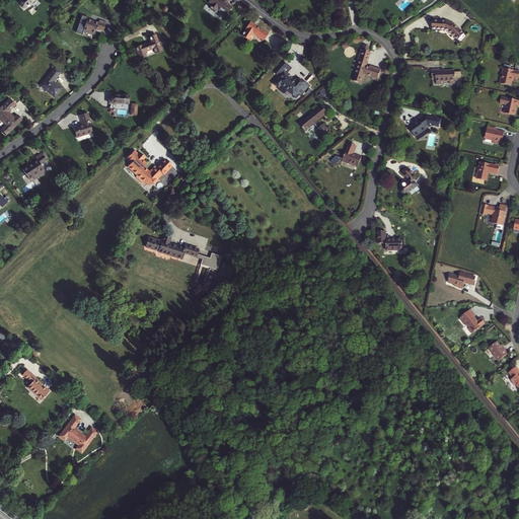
[(220,11),(225,15),(232,6),(223,0),(222,0),(221,0),(209,0),(208,2),(211,3),(208,6),(214,11),(216,8),(220,11)]
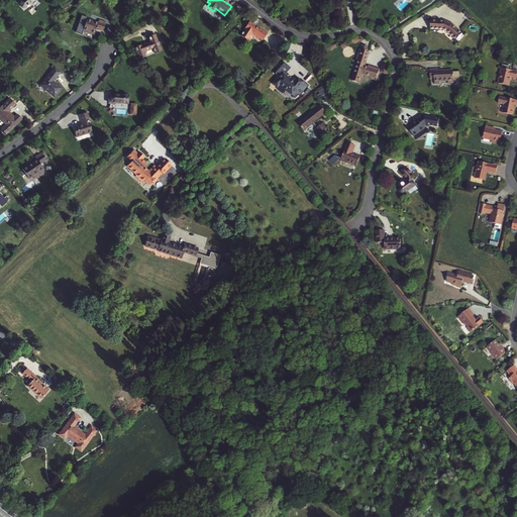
[(407,0),(405,0),(399,6),(402,10),(410,3),(407,0)]
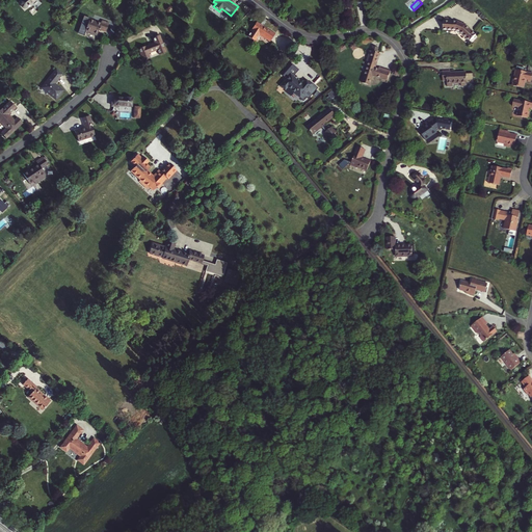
[(87,31),(97,23),(88,20),(85,30),(87,31)]
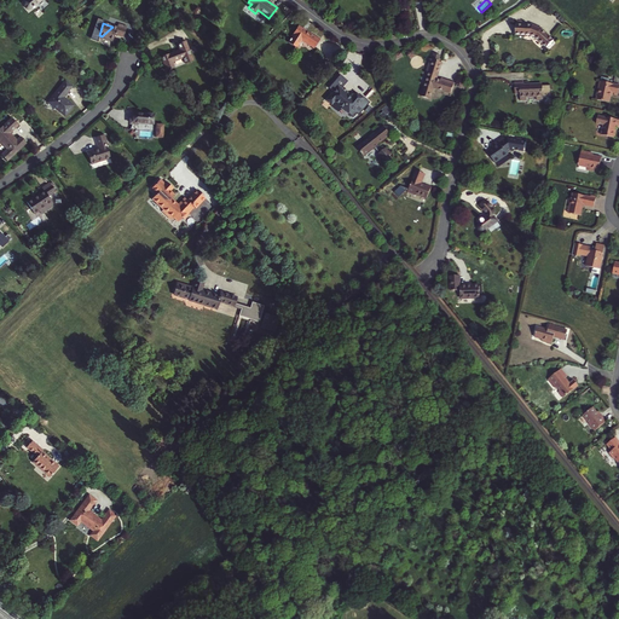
[(113,27),(102,36),(113,40),(115,34),(122,38),(127,27),(119,24),(116,28),(113,27)]
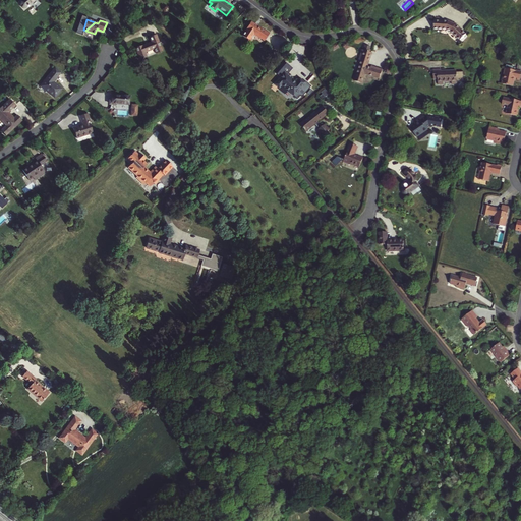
[(447,30),(450,32),(459,40),(465,34),(456,25),(456,24),(447,20),(447,21),(433,20),(433,29),(447,30)]
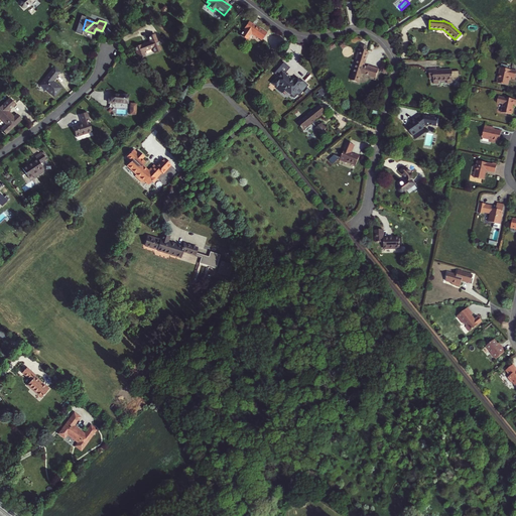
[(257,35),(256,37),(261,40),(266,32),(261,29),(260,29),(248,22),(245,26),(247,27),(241,36),(246,39),(251,32),(257,35)]
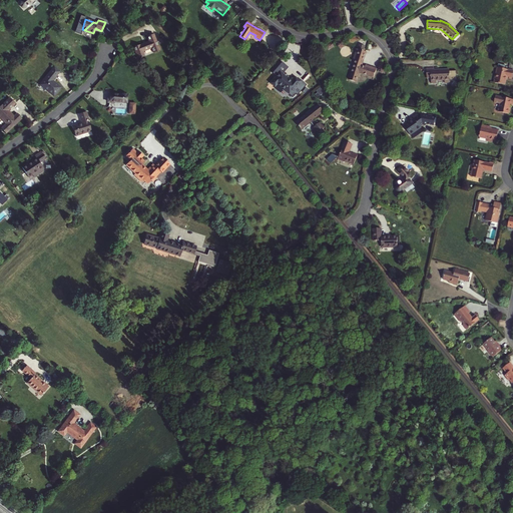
[(139,44),(133,47),(138,59),(144,57),(142,51),(151,48),(153,53),(159,50),(153,34),(146,36),(149,41),(139,45),(139,44)]
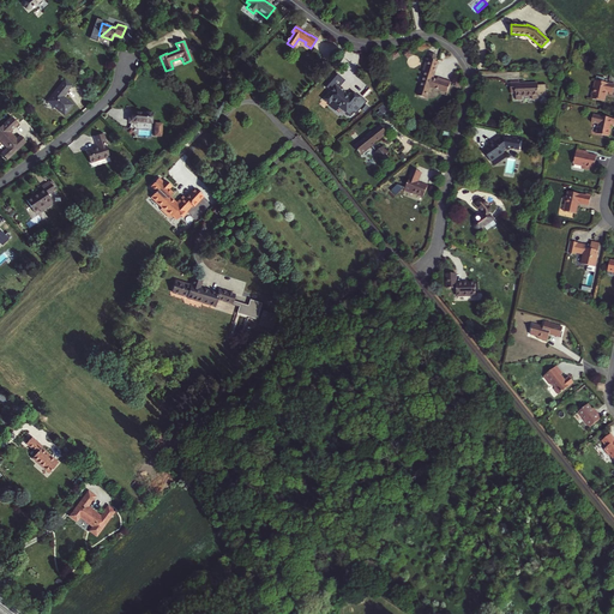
[(417,96),(427,98),(431,88),(446,92),(450,82),(437,78),(437,79),(432,78),(438,61),(435,60),(437,54),(431,53),(428,59),(427,58),(422,72),(425,72),(417,96)]
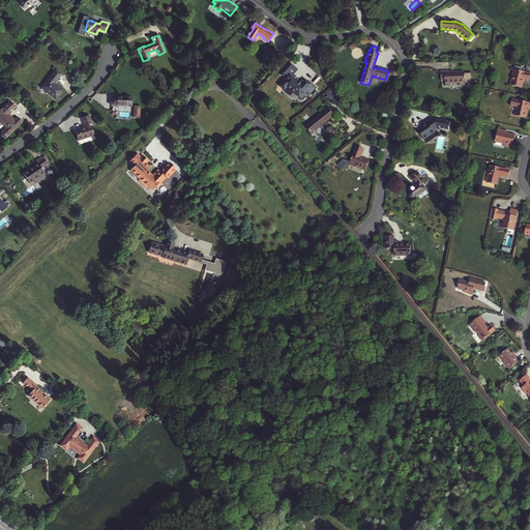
[(40,87),(55,99),(63,90),(54,83),(61,74),(56,68),(40,87)]
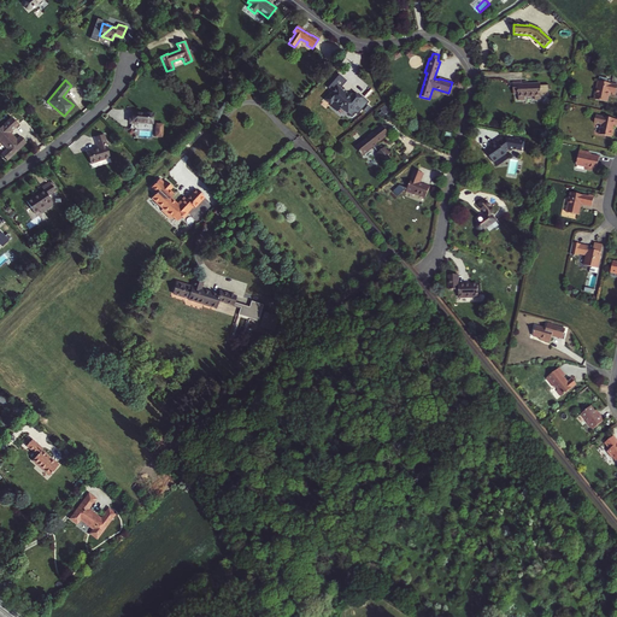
[(616,84),(598,81),(594,99),(607,103),(607,97),(609,92),(611,93),(612,93),(616,93),(616,86),(616,84)]
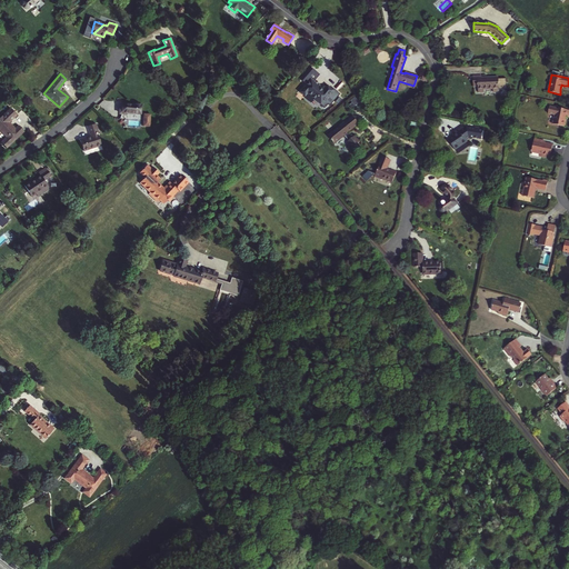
[(483,89),(493,89),(493,92),(499,92),(498,78),(482,78),(482,77),(473,77),(473,86),(478,86),(478,91),(483,92),(483,89)]
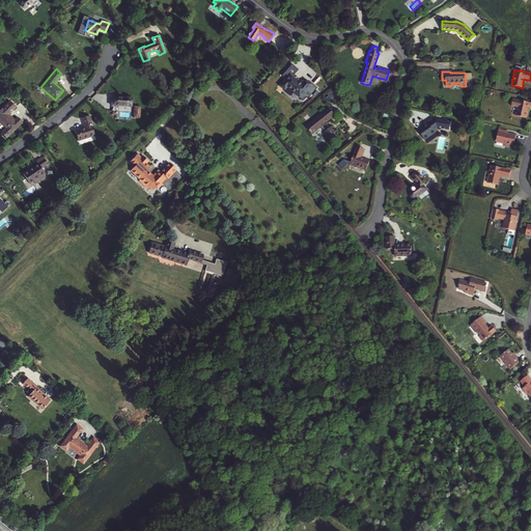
[(286,87),(299,98),(310,84),(305,80),(301,84),(289,75),(279,86),(284,90),(286,87)]
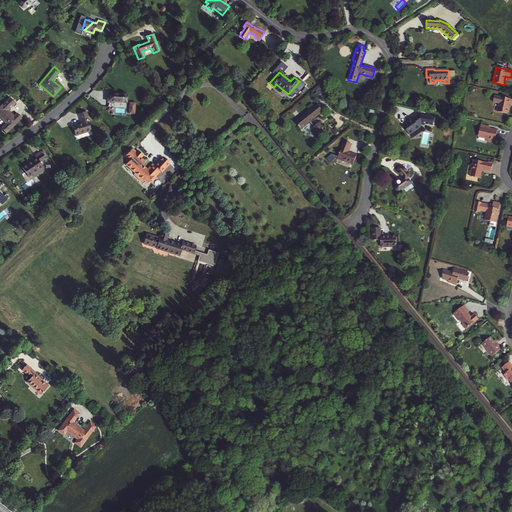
[(107,102),(114,103),(114,101),(126,102),(127,94),(109,93),(109,98),(107,98),(107,102)]
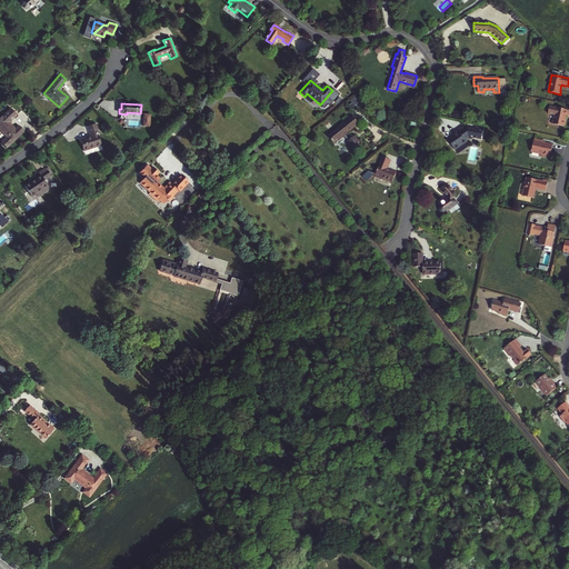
[(555,115),(552,123),(563,127),(566,118),(568,118),(568,113),(568,110),(549,107),(548,113),(555,115)]
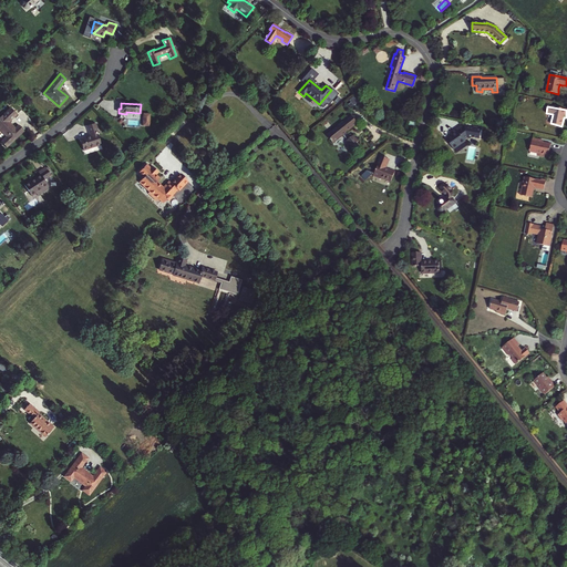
[(1,142),(7,147),(24,132),(19,125),(16,129),(9,122),(17,115),(10,109),(3,116),(2,115),(0,117),(0,130),(7,137),(1,142)]
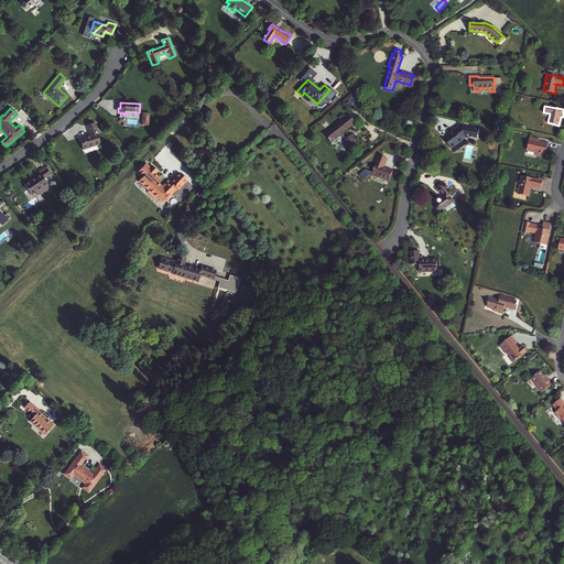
[(142,111),(141,125),(150,125),(150,112),(142,111)]
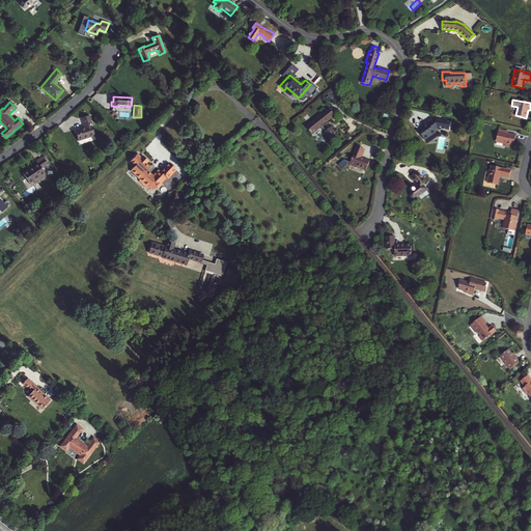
[(326,134),(329,138),(336,132),(331,127),(327,130),(324,124),(323,124),(334,115),(329,109),(322,114),(320,114),(320,113),(315,116),(316,117),(317,118),(315,120),(314,119),(311,121),(312,122),(306,128),(311,134),(316,130),(317,130),(322,127),(325,132),(324,133),(326,135),(326,134)]
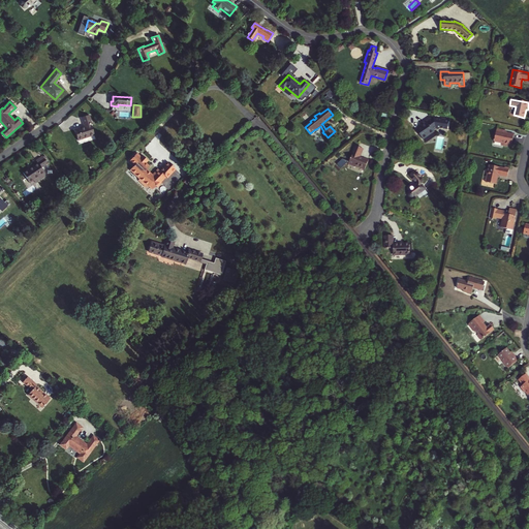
[(74,129),(78,141),(94,135),(91,125),(92,125),(89,115),(81,118),(83,126),(74,129)]
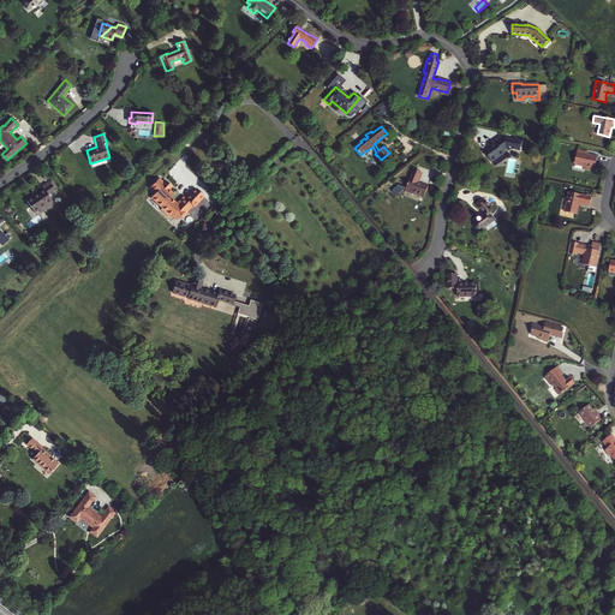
[(374,144),(375,144),(388,135),(387,133),(374,144)]
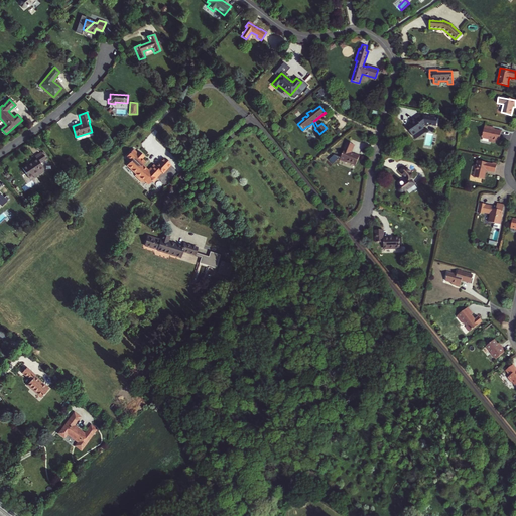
[(413,121),(405,127),(412,136),(423,129),(422,128),(426,125),(437,127),(438,120),(428,118),(428,117),(422,116),(421,117),(419,114),(412,119),(413,121)]
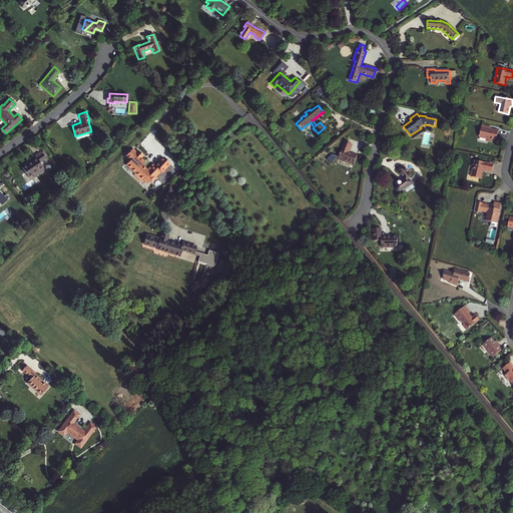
[(488,138),(488,141),(493,142),(493,139),(496,140),(498,129),(491,128),(490,128),(488,128),(488,126),(481,124),(479,136),(486,138),(488,138)]
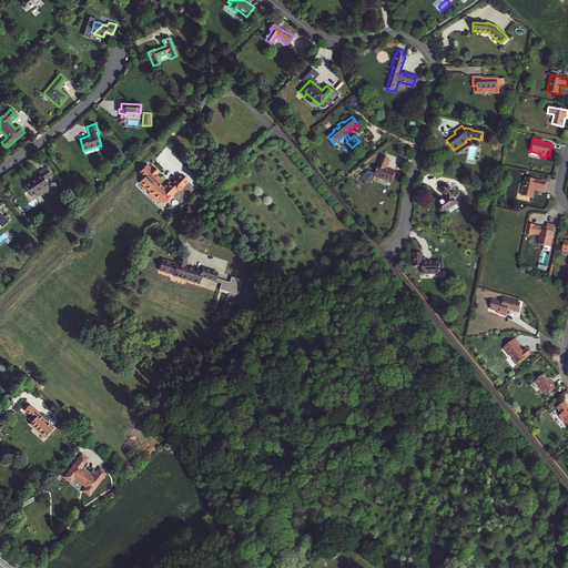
[(379,178),(383,181),(387,183),(393,174),(388,171),(388,172),(384,170),(388,161),(381,156),(376,164),(377,165),(372,175),(378,179),(379,178)]
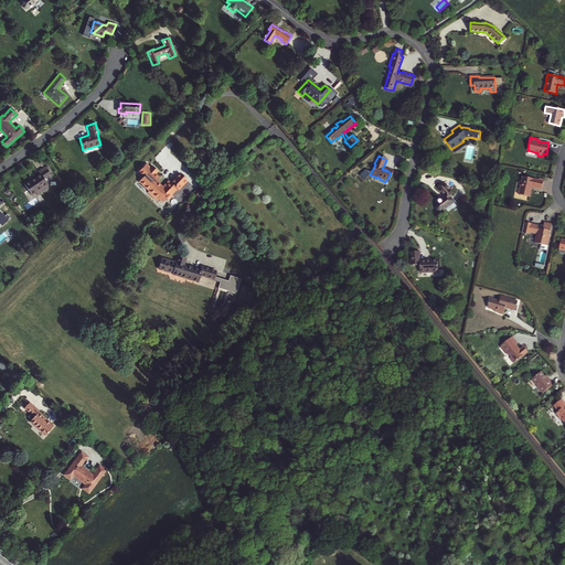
[(156,174),(158,172),(151,166),(150,168),(149,169),(146,164),(139,171),(145,176),(144,177),(139,182),(149,192),(150,191),(153,193),(151,195),(157,201),(159,199),(162,203),(167,199),(168,200),(172,195),(171,194),(173,192),(174,192),(178,189),(179,191),(188,181),(180,173),(171,182),(169,180),(162,187),(156,181),(159,178),(156,174)]
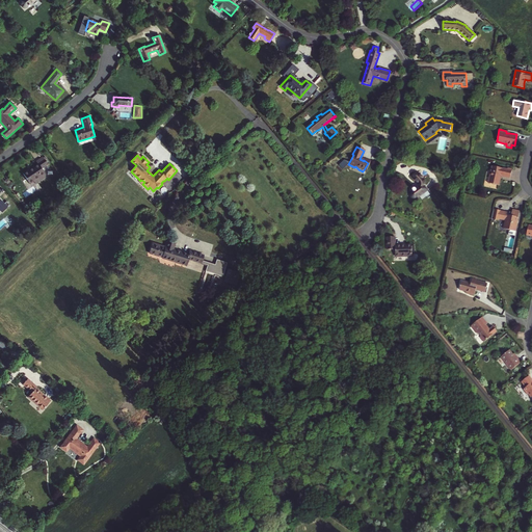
[(22,173),(30,184),(45,175),(42,169),(47,165),(42,157),(35,161),(36,163),(22,173)]
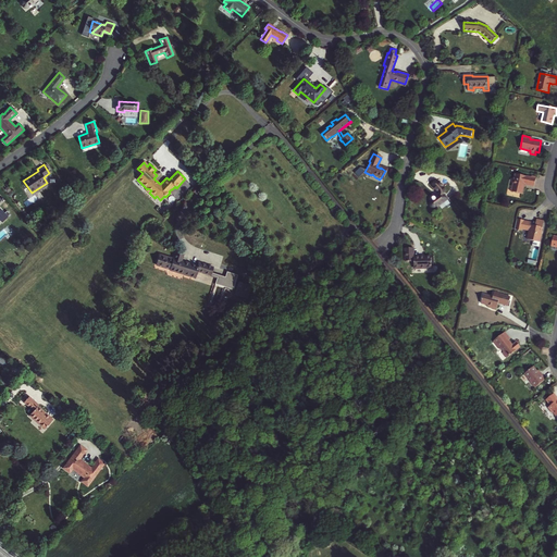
[(515,173),(511,190),(522,194),(523,186),(522,186),(523,183),(525,184),(534,186),(536,176),(531,175),(531,176),(515,173)]
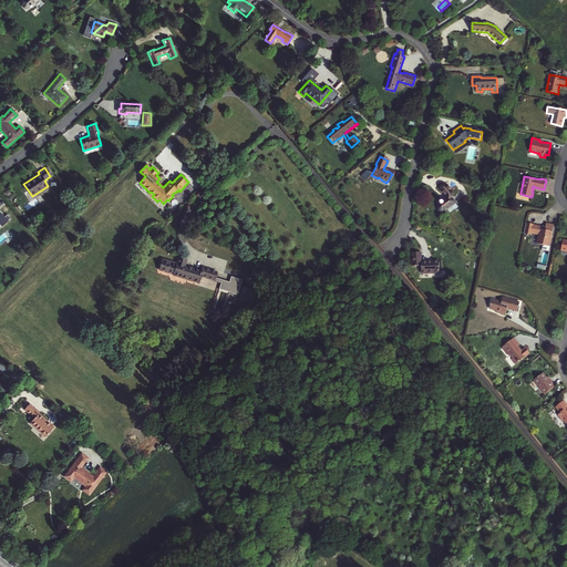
[(442,213),(446,209),(450,213),(454,209),(455,212),(460,207),(453,199),(454,196),(452,193),(443,183),(439,187),(445,194),(446,197),(446,199),(444,202),(443,200),(441,200),(441,202),(441,204),(437,207),(437,209),(439,212),(442,213)]
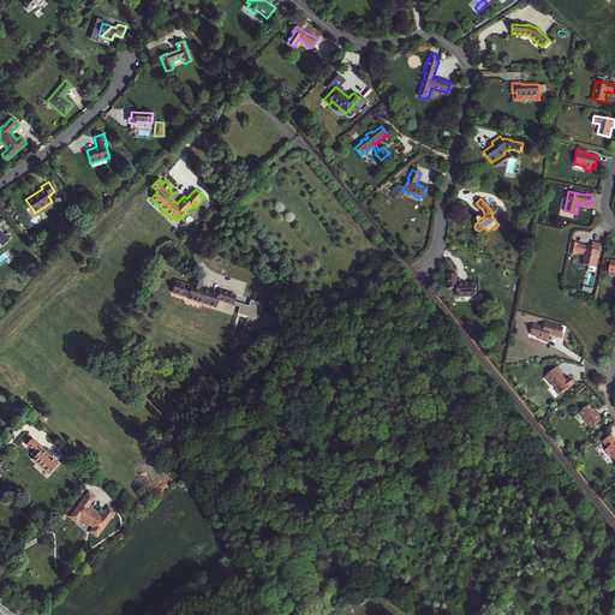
[(591,264),(591,266),(596,268),(601,244),(592,242),(592,246),(590,245),(587,246),(579,244),(579,243),(571,242),(568,252),(577,255),(577,252),(586,255),(584,263),(591,264)]
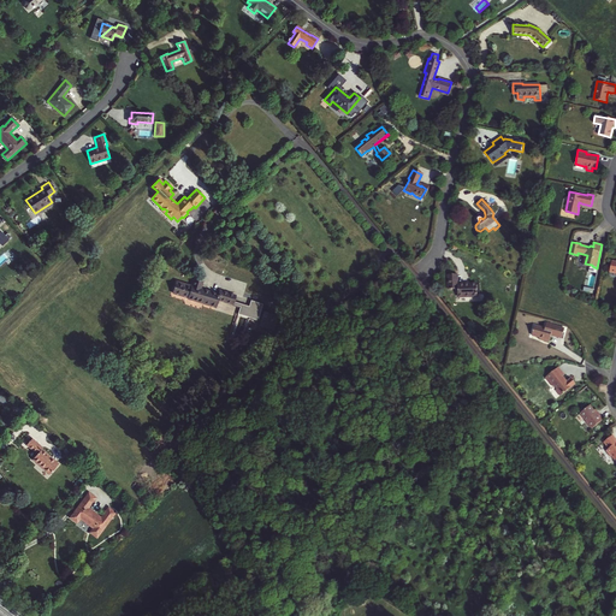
[(448,289),(458,289),(458,297),(478,297),(477,283),(469,283),(469,285),(467,285),(467,283),(457,284),(457,274),(448,274),(448,289)]
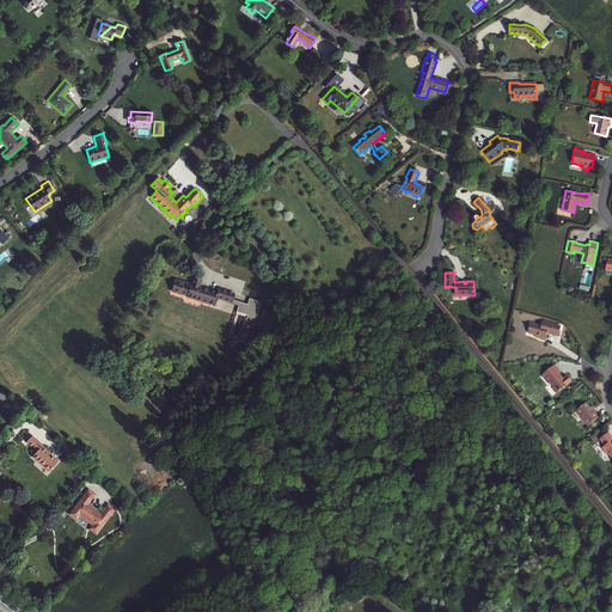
[(234,314),(228,335),(240,338),(248,316),(256,318),(261,303),(249,299),(248,305),(232,300),(234,294),(219,289),(218,293),(199,287),(201,281),(193,279),(191,285),(176,280),(172,291),(188,295),(187,297),(201,301),(201,299),(208,301),(208,304),(214,305),(216,298),(239,305),(237,312),(236,312),(234,314)]
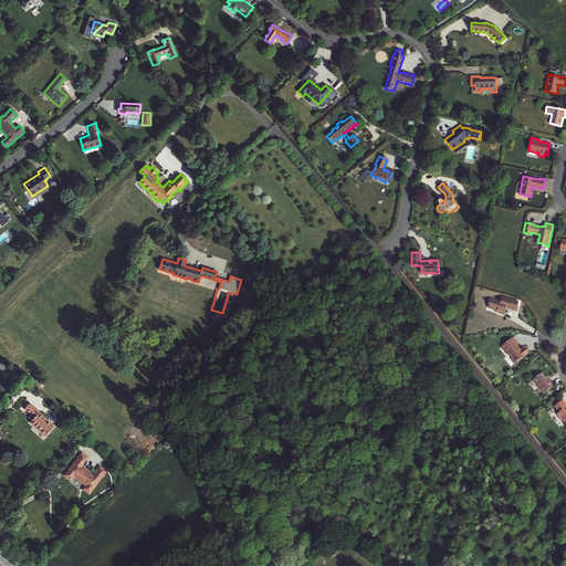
[(500,313),(504,314),(506,306),(516,310),(519,301),(506,299),(502,296),(501,301),(491,299),(489,306),(495,307),(495,310),(495,311),(500,312),(500,313)]
